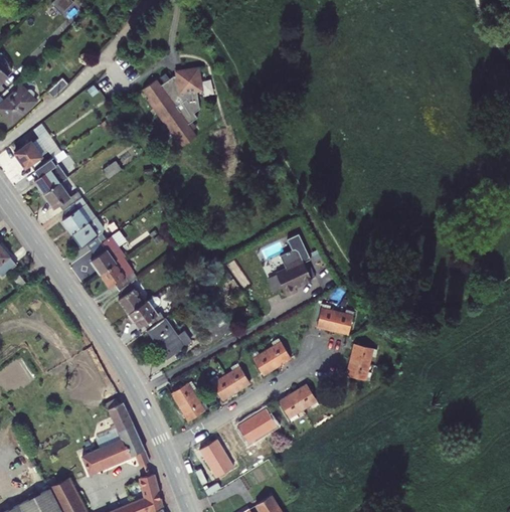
[(73,2),(70,0),(54,0),(50,4),(60,14),(73,2)]
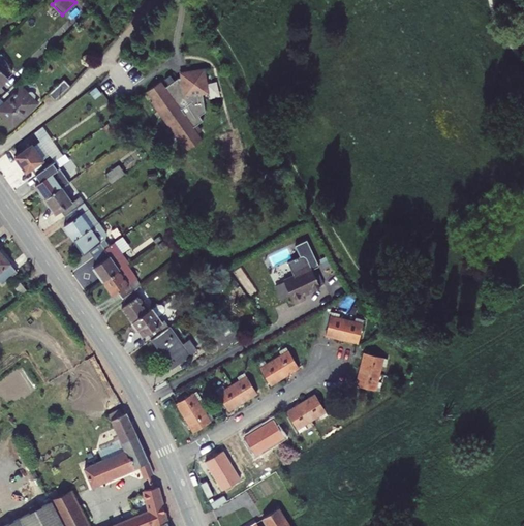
[(0,85),(5,81),(4,80),(8,75),(7,69),(4,65),(1,61),(0,60),(0,85)]
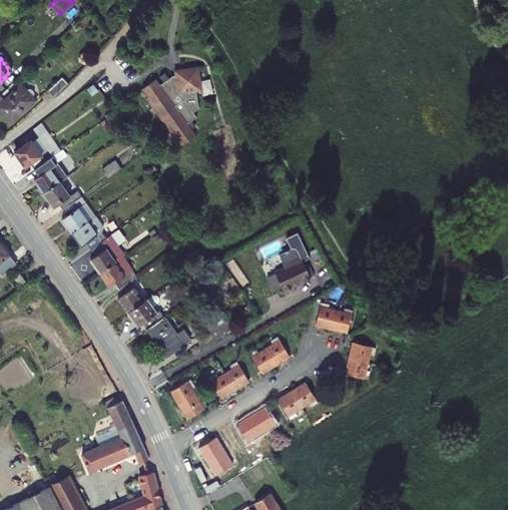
[(147,100),(146,101),(173,139),(174,138),(181,146),(195,137),(191,131),(194,128),(190,122),(195,119),(192,114),(198,110),(195,92),(194,85),(199,84),(197,70),(180,72),(181,76),(174,77),(172,77),(169,80),(164,74),(159,79),(163,84),(160,86),(155,81),(141,91),(147,100)]
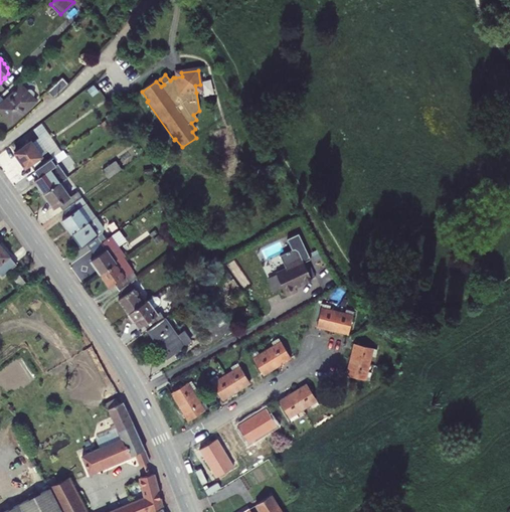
[(61,79),(46,93),(53,100),(67,86),(61,79)]
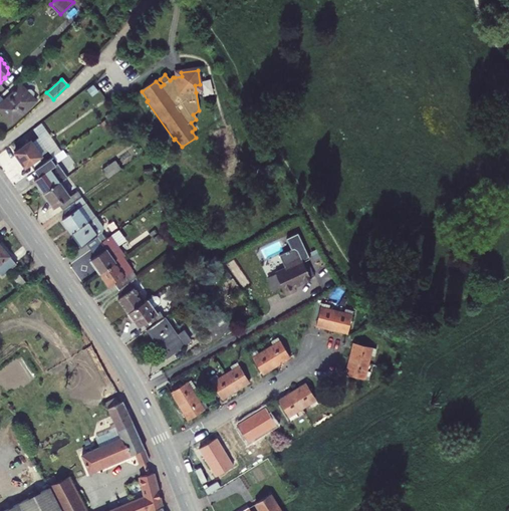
[(21,85),(0,106),(0,110),(13,124),(37,102),(33,98),(34,97),(35,95),(34,93),(33,92),(32,92),(31,91),(29,90),(27,92),(21,85)]
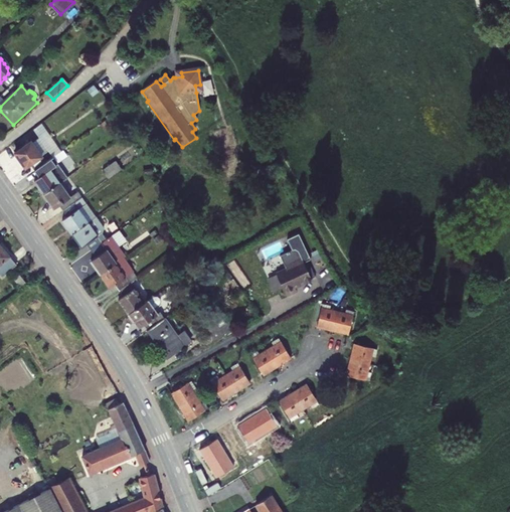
[(30,139),(13,152),(24,168),(30,164),(34,170),(46,161),(42,156),(48,151),(38,137),(32,141),(30,139)]
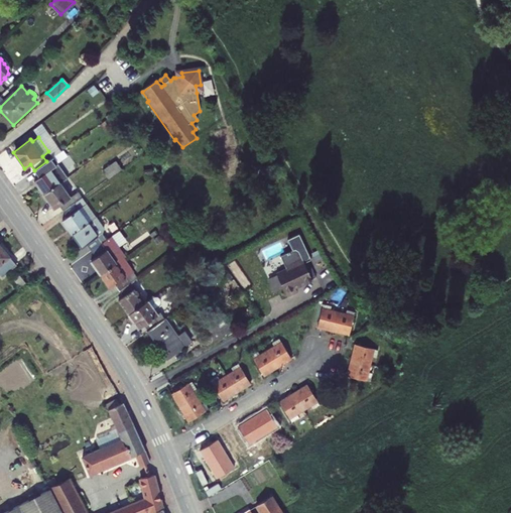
[(46,161),(34,170),(39,177),(34,181),(43,195),(60,183),(69,177),(53,156),(46,161)]
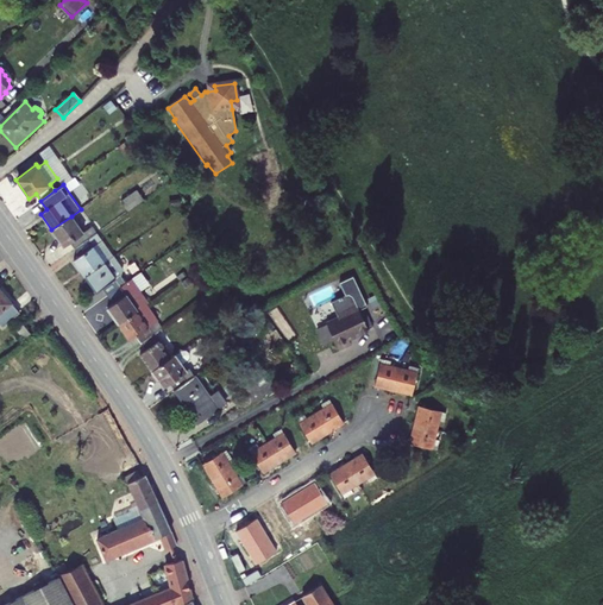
[(119,200),(127,212),(145,199),(137,188),(119,200)]
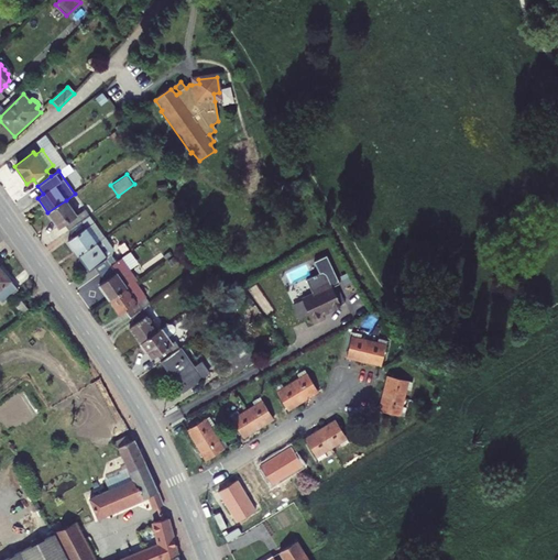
[(81,221),(66,200),(47,212),(58,228),(64,224),(68,230),(81,221)]
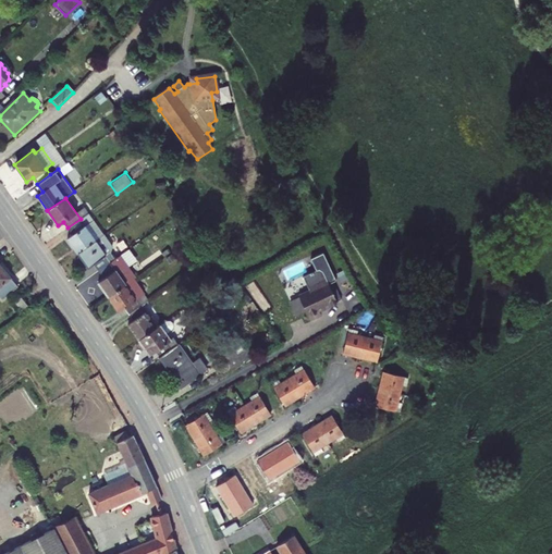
[(94,219),(89,212),(81,219),(68,228),(72,234),(68,238),(77,253),(96,241),(85,225),(94,219)]
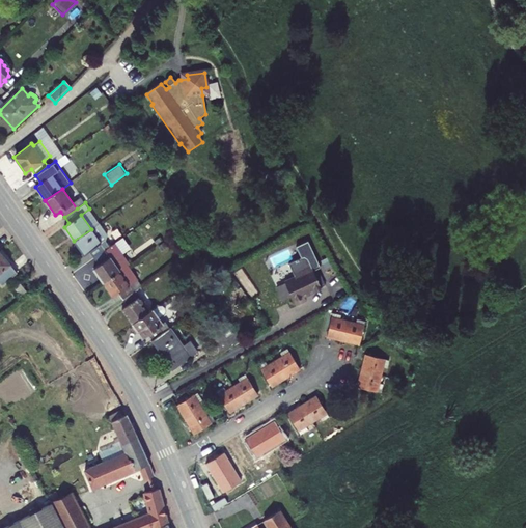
[(91,229),(74,241),(84,255),(89,251),(93,258),(110,247),(105,240),(107,234),(99,224),(91,229)]
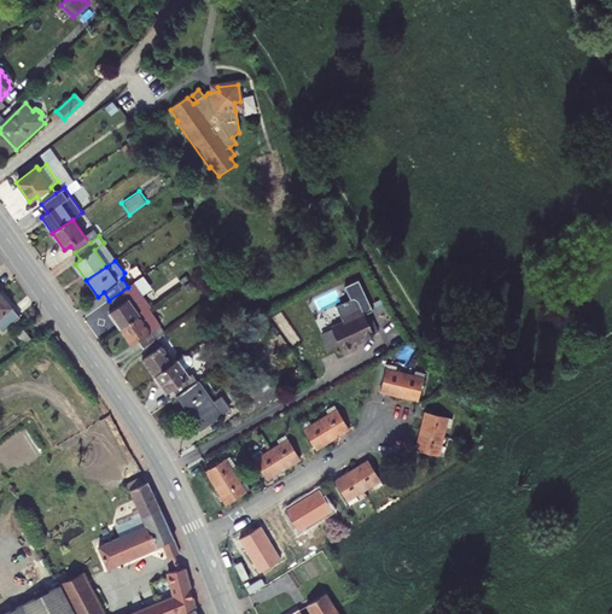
[(120,329),(140,315),(130,302),(137,298),(140,296),(132,284),(128,287),(109,300),(115,308),(108,313),(120,329)]
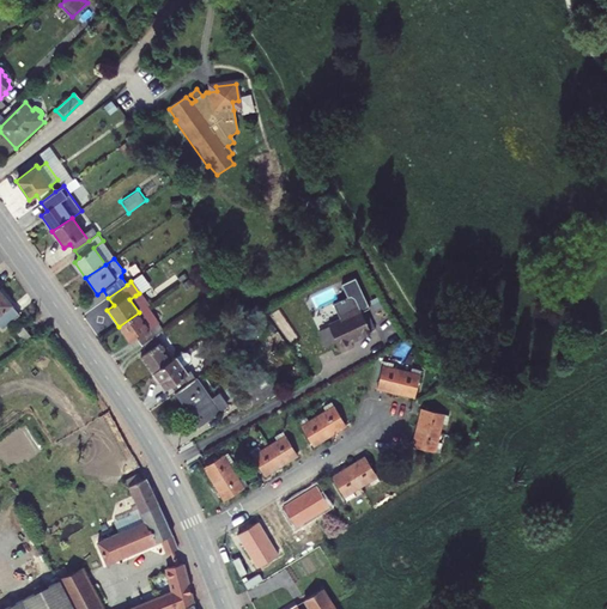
[(19,314),(0,291),(0,324),(2,328),(19,314)]
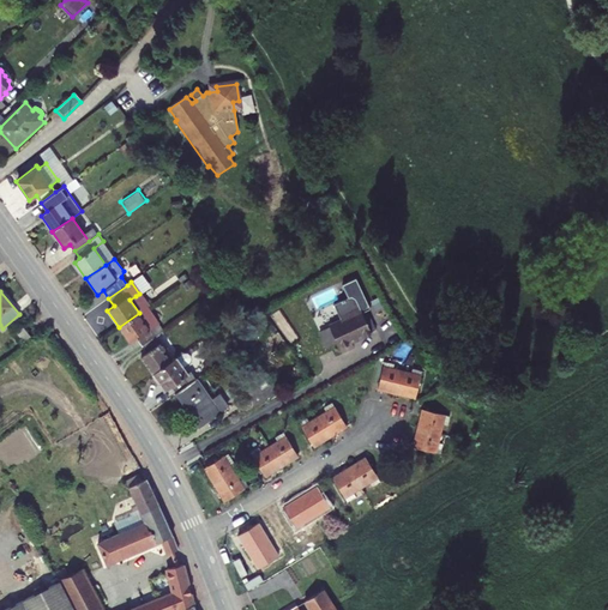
[(130,300),(139,313),(145,308),(136,296),(130,300)]
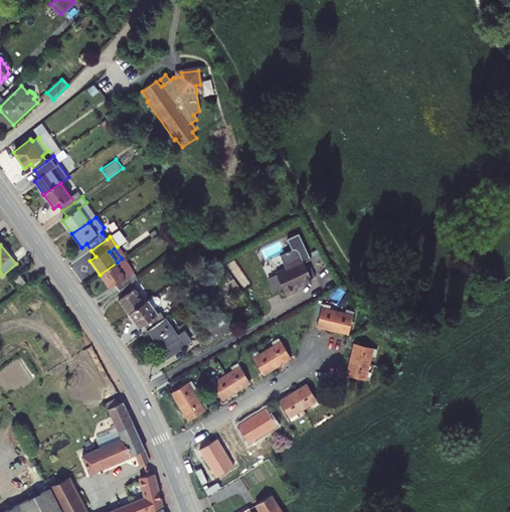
[(314,278),(299,250),(298,249),(297,248),(294,248),(281,257),(288,269),(278,275),(280,277),(284,285),(290,296),(300,290),(298,287),(314,278)]
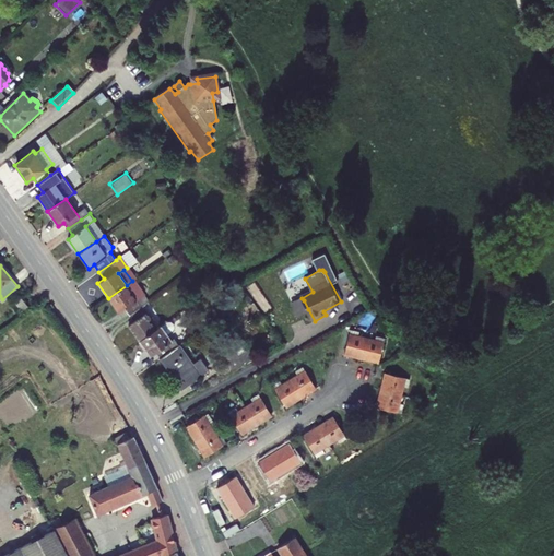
[(127,285),(108,298),(119,314),(125,309),(129,316),(142,306),(148,303),(132,281),(127,285)]
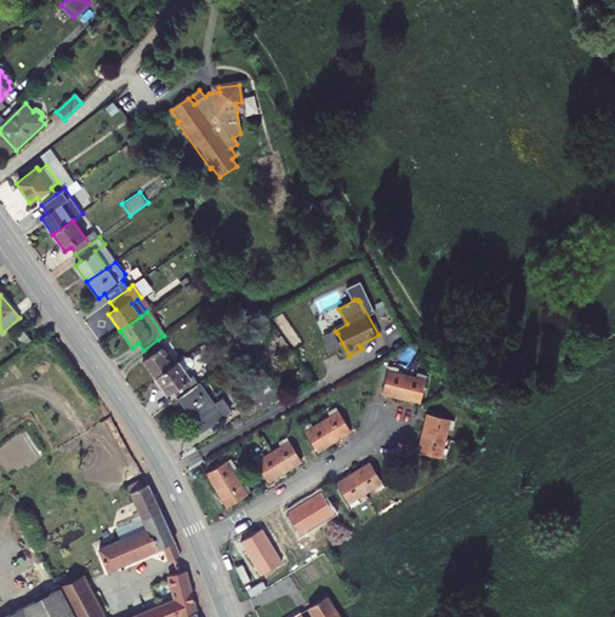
[(23,330),(16,336),(23,343),(29,338),(23,330)]
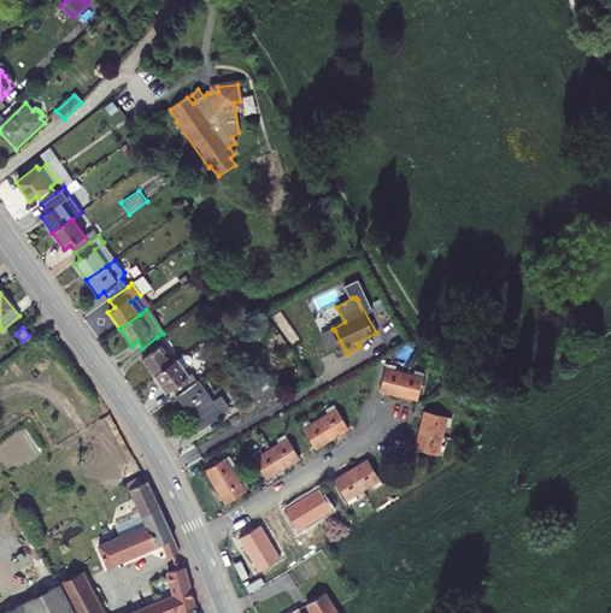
[(335,331),(324,337),(330,347),(340,341),(335,331)]
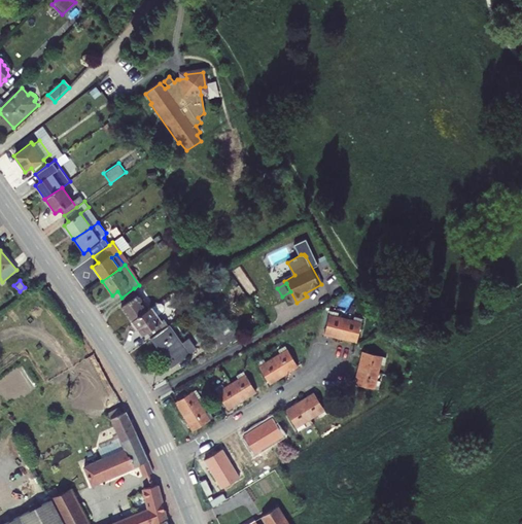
[(131,321),(147,310),(142,303),(143,302),(134,288),(122,298),(126,303),(120,307),(131,321)]
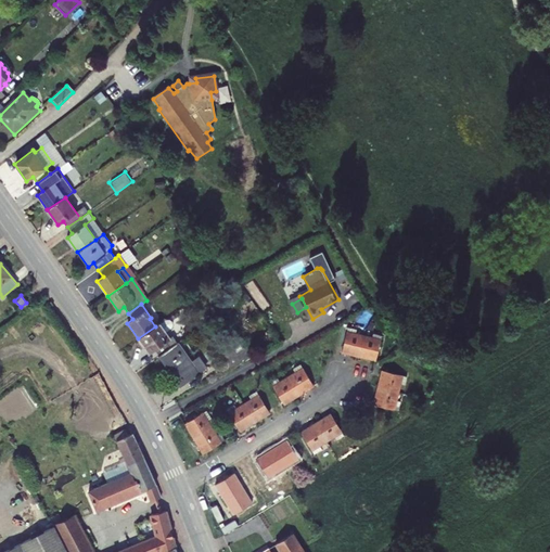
[(155,326),(138,338),(149,354),(155,350),(160,356),(178,343),(174,337),(171,339),(161,323),(155,326)]
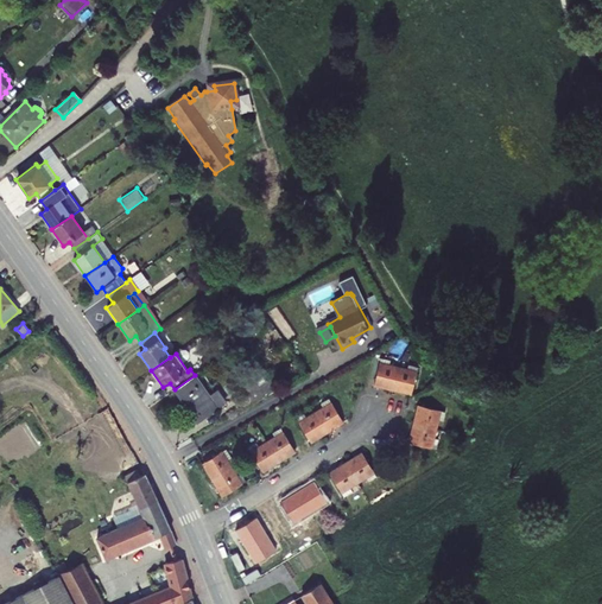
[(373,386),(391,390),(397,368),(378,363),(373,386)]
